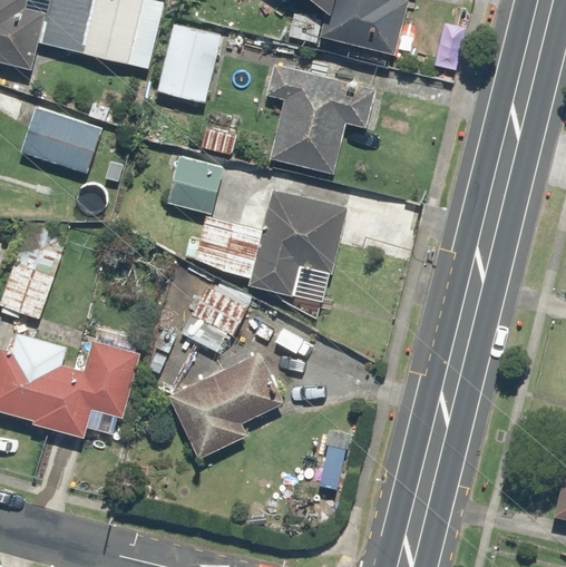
[(45,12),(23,7),(25,0),(0,0),(0,59),(30,68),(45,12)]
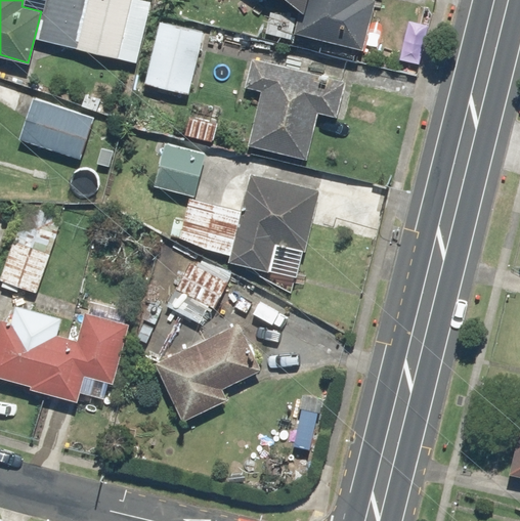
[(136,62),(148,2),(135,0),(87,0),(77,51),(136,62)]
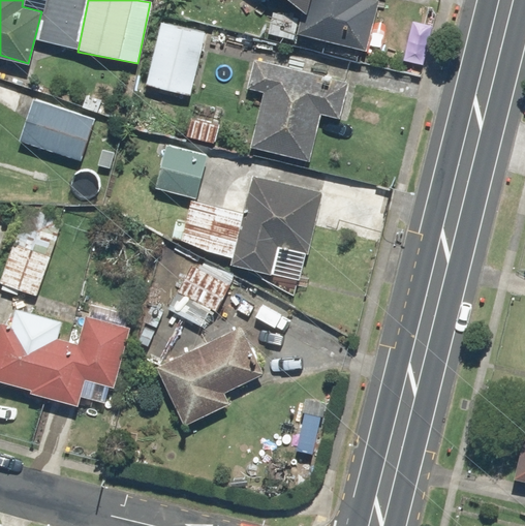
[(297,34),(365,52),(378,0),(297,0),(304,6),(297,34)]
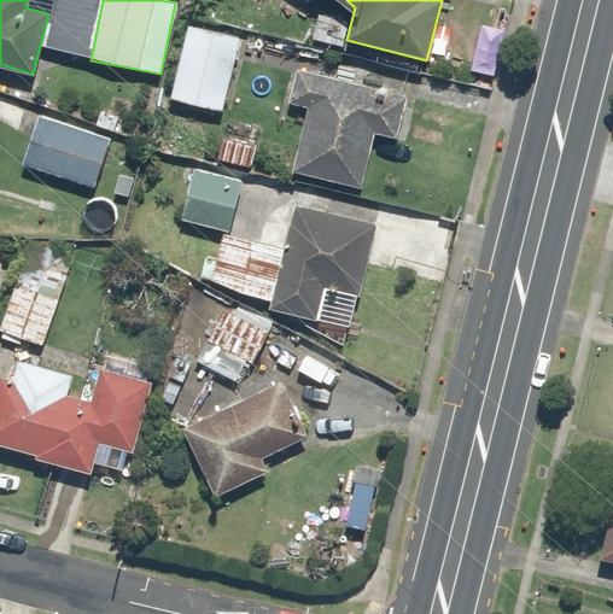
[(223,111),(238,37),(186,28),(171,101),(223,111)]
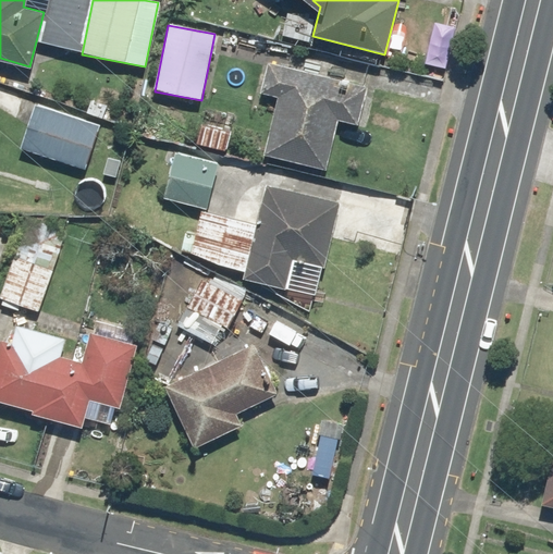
[(309,53),(305,72),(269,62),(260,93),(279,97),(263,154),(323,170),(338,119),(359,124),(369,89),(343,83),(348,64),(309,53)]
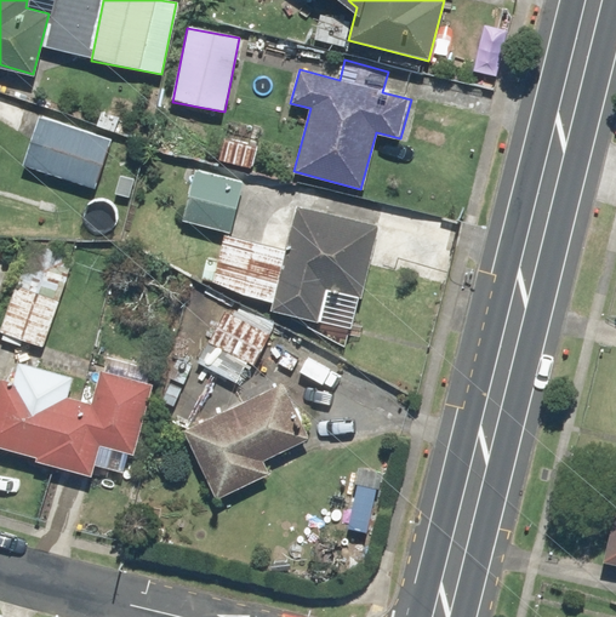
[(109,142),(38,118),(22,165),(93,189),(109,142)]
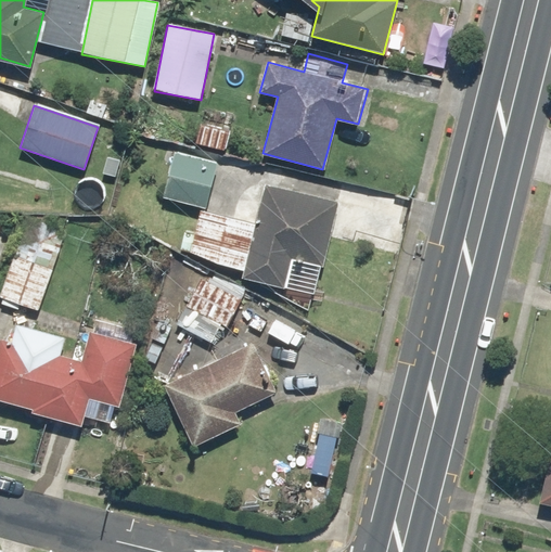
[(245,136),(199,125),(194,141),(241,153),(245,136)]
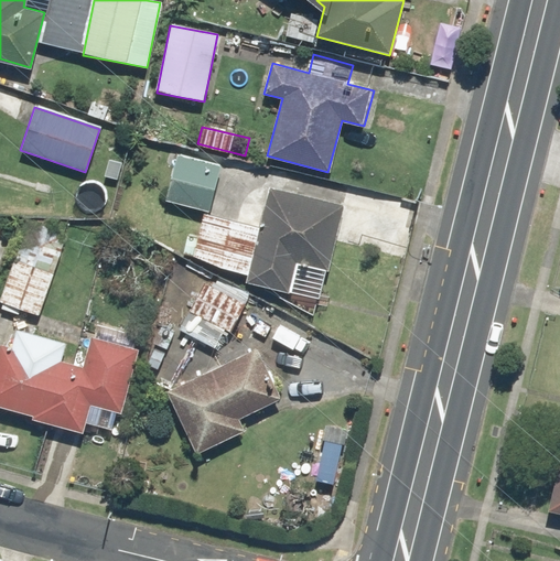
[(221,166),(176,155),(164,200),(208,212),(221,166)]
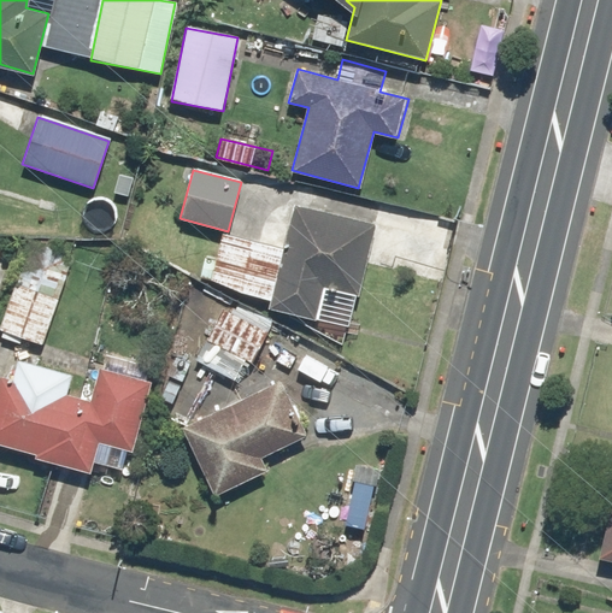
[(278,237),(260,234),(259,242),(219,234),(209,287),(274,300),(272,308),(317,318),(323,286),(360,293),(376,220),(294,204),(284,248),(276,246),(278,237)]
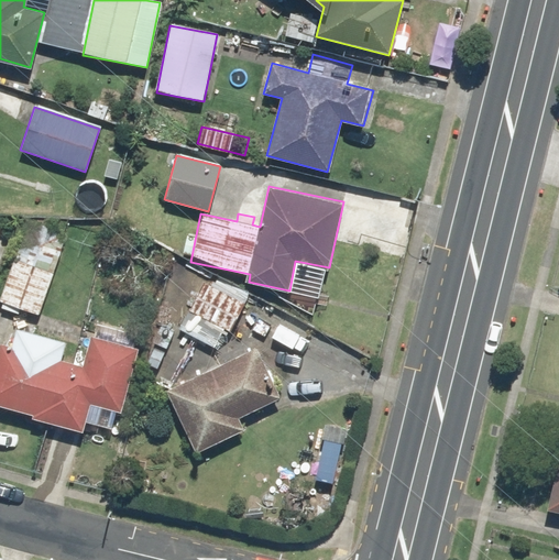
[(68,234),(25,220),(0,297),(0,305),(41,318),(68,234)]
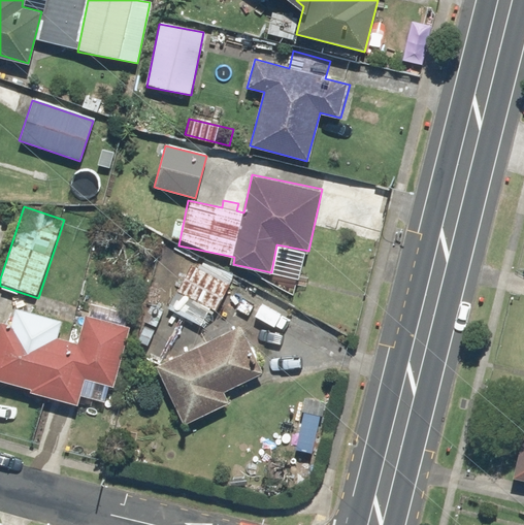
[(167,309),(202,327),(211,308),(215,310),(228,286),(190,266),(167,309)]
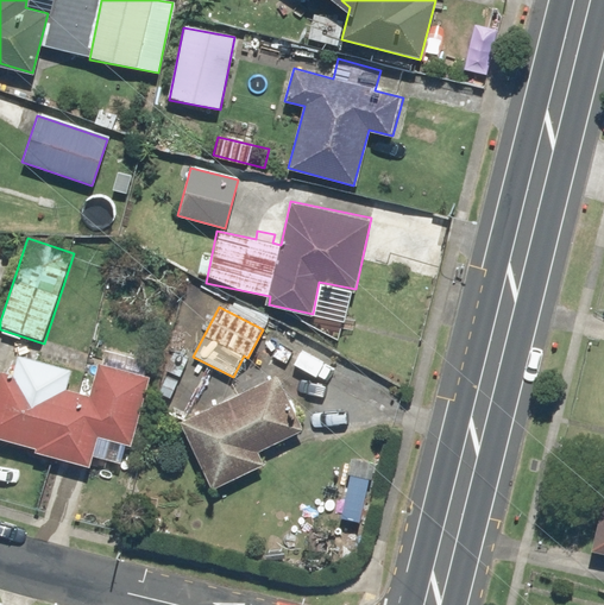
[(35,453),(90,467),(94,457),(136,467),(143,439),(133,436),(149,378),(96,364),(88,396),(65,389),(70,369),(19,354),(13,379),(0,376),(0,438),(36,448),(35,453)]
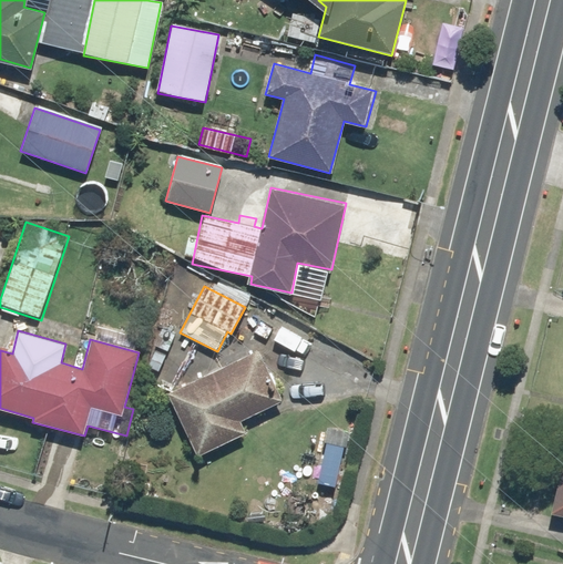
[(170,392),(197,455),(247,434),(241,419),(279,401),(258,352),(170,392)]
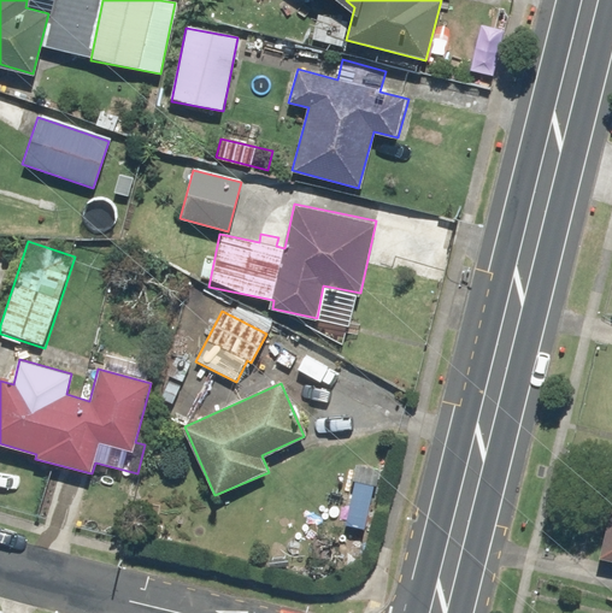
[(611,504),(601,559),(611,560),(611,504)]
